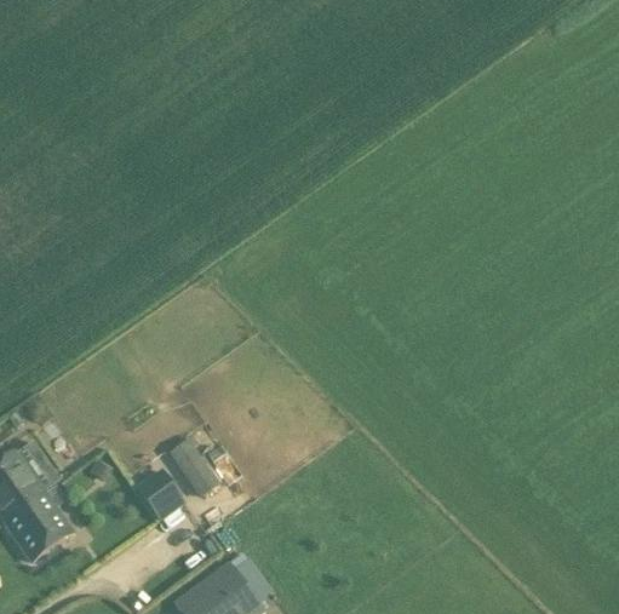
[(221,483),(194,446),(176,459),(201,497),(221,483)]
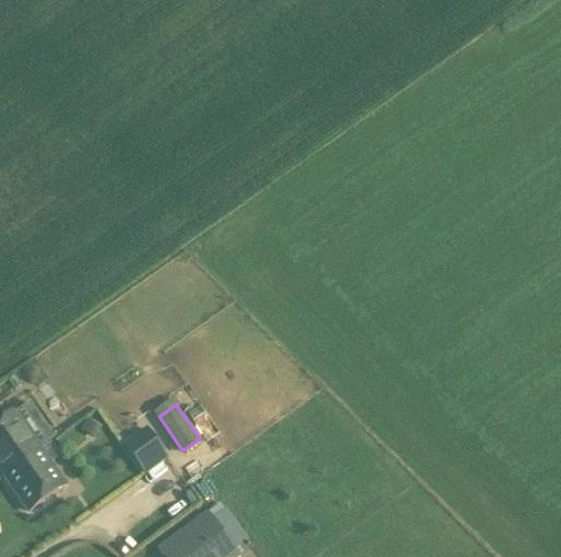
[(76,478),(15,411),(0,425),(0,459),(44,508),(76,478)]
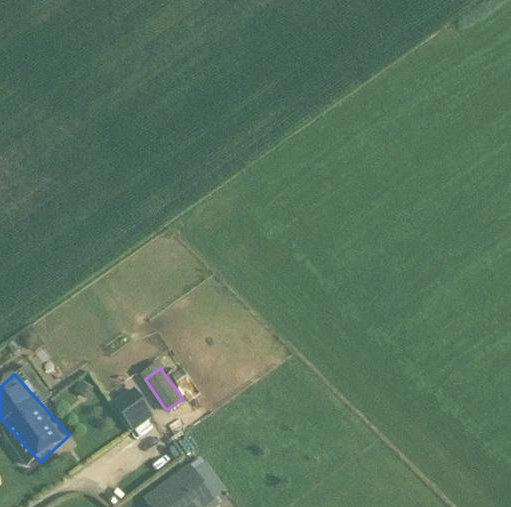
[(84,381),(79,391),(88,396),(89,394),(94,387),(84,381)]
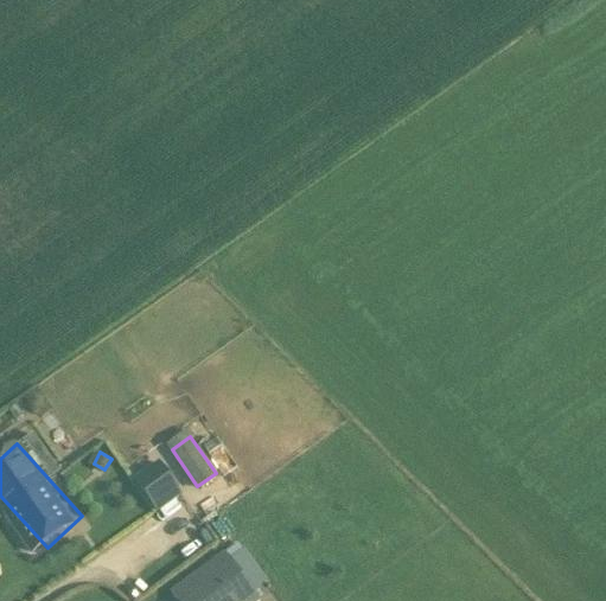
[(183,491),(159,458),(134,475),(158,510),(183,491)]
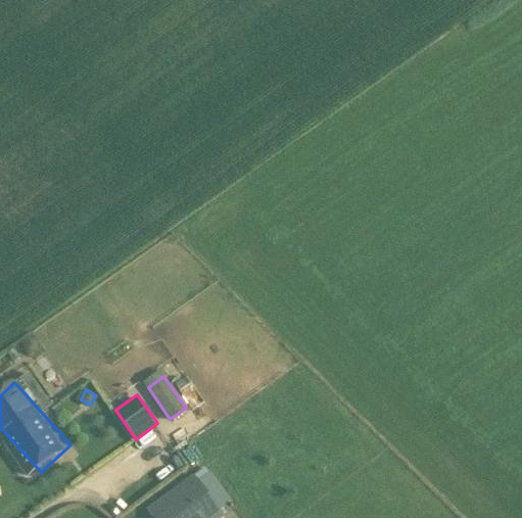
[(206,464),(194,473),(199,480),(211,471),(208,466),(206,464)]
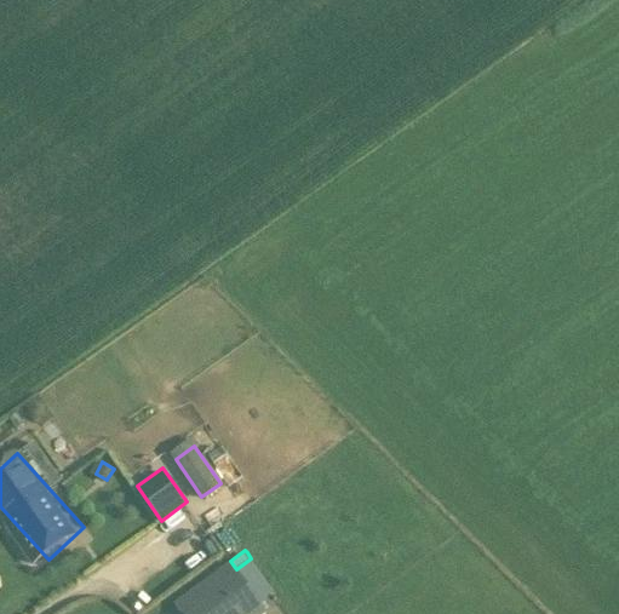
[(230,560),(175,601),(183,613),(262,613),(268,610),(236,569),(230,561),(230,560)]
